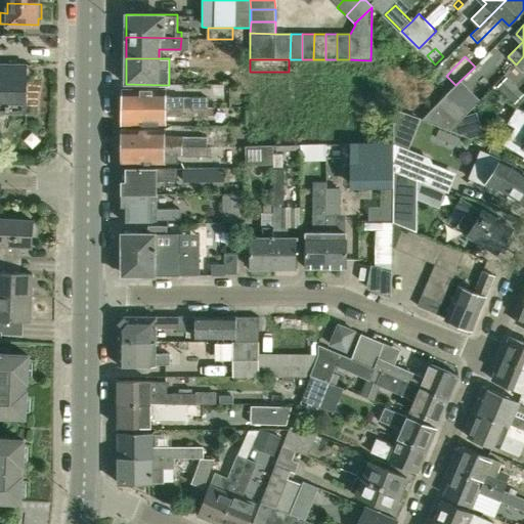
[(0,112),(25,113),(26,76),(24,76),(24,64),(0,63),(0,112)]
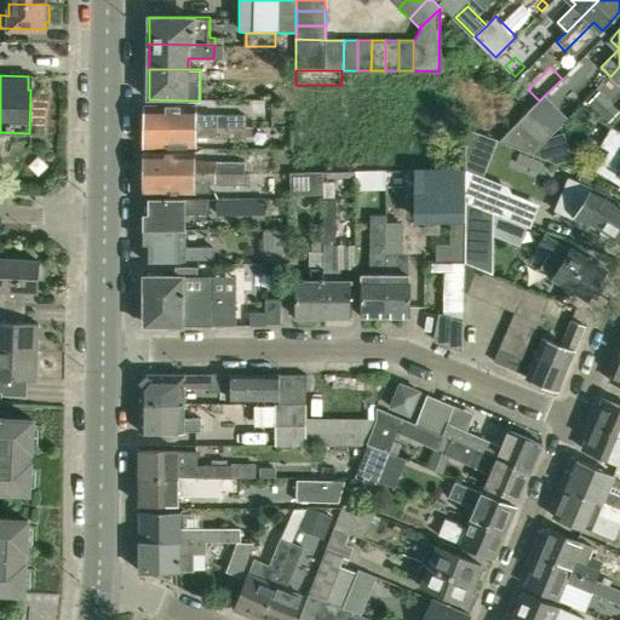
[(598,113),(608,121),(610,122),(619,113),(597,90),(585,102),(597,114),(598,113)]
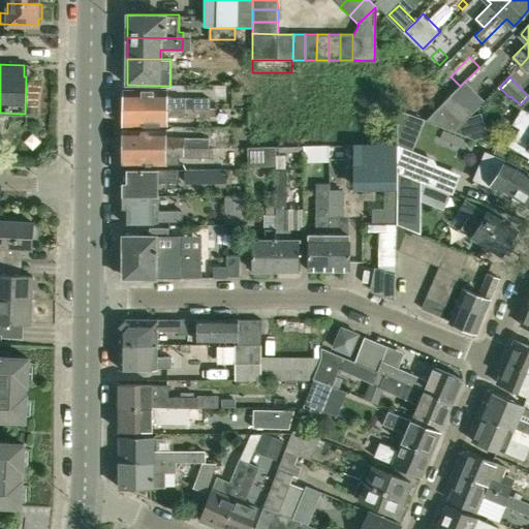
[(210,98),(185,98),(167,98),(167,90),(123,89),(123,107),(185,109),(210,109),(210,98)]
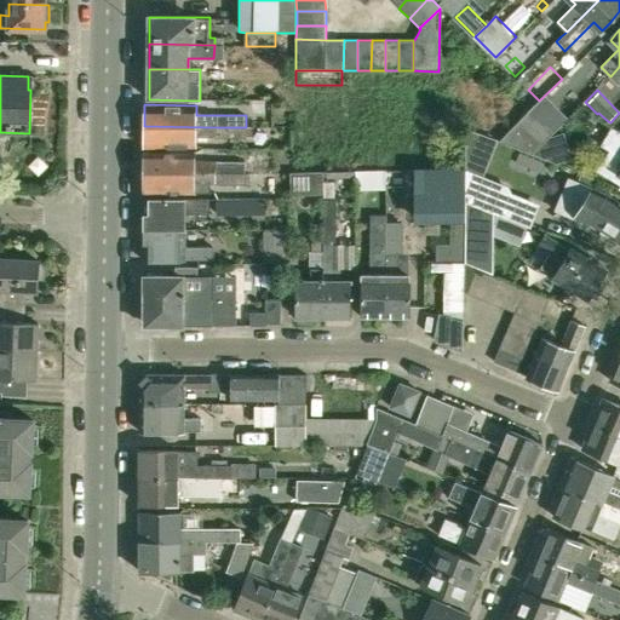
[(532,108),(498,142),(532,155),(556,131),(532,108)]
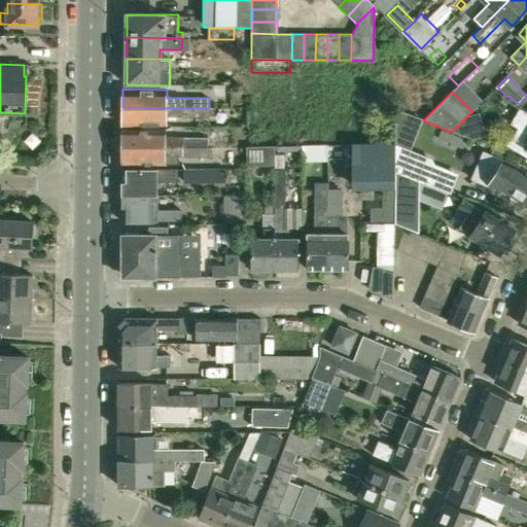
[(209,108),(184,108),(123,107),(123,125),(166,125),(166,116),(209,116),(209,108)]
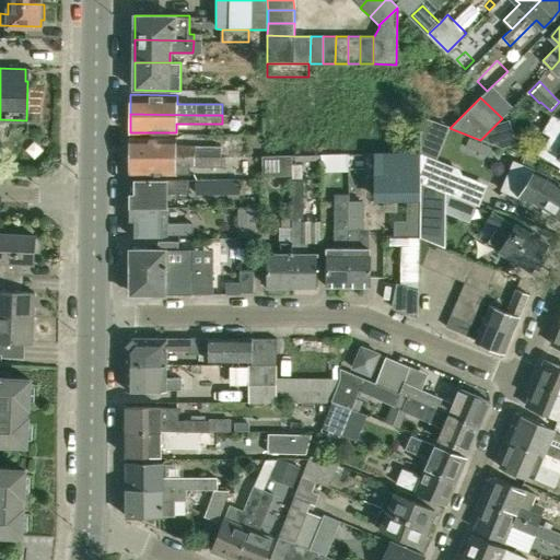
[(559,118),(553,115),(544,131),(559,140),(559,154),(559,156),(559,118)]
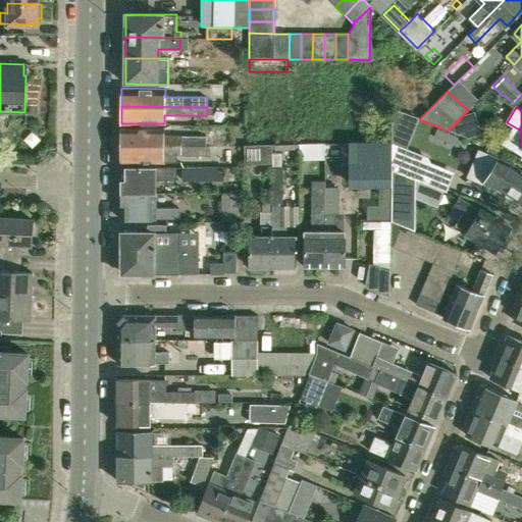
[(206,136),(179,136),(163,136),(163,127),(121,126),(121,145),(206,145),(206,136)]
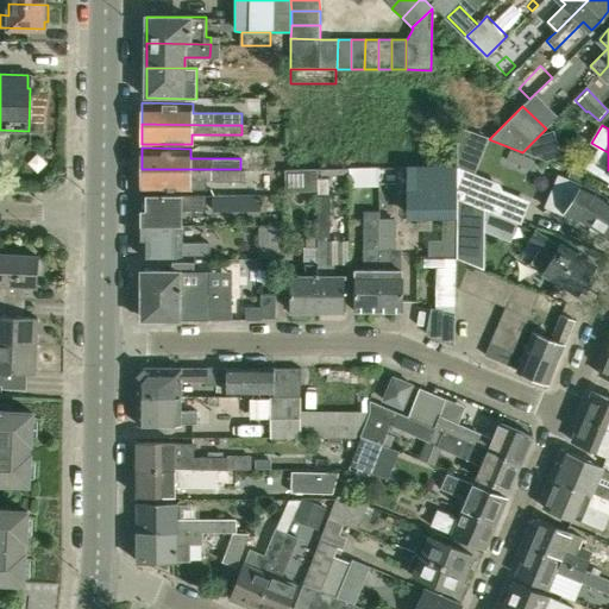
[(407,168),(407,182),(407,215),(456,215),(457,215),(457,199),(457,170),(457,168),(407,168)]
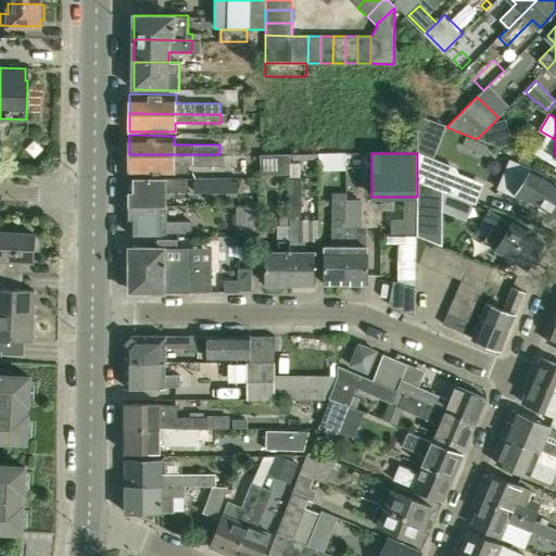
[(219,163),(219,154),(129,154),(129,173),(174,173),(174,163),(219,163)]
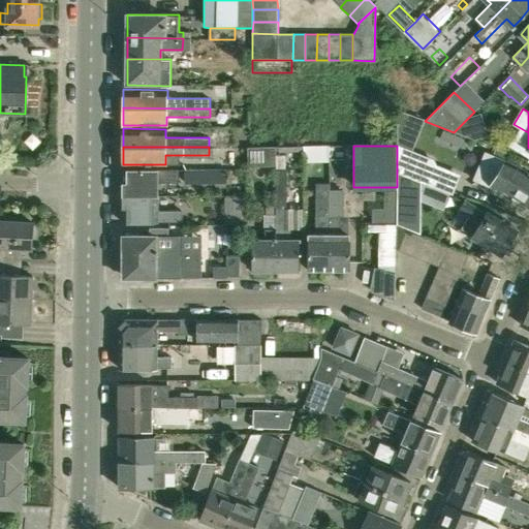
[(248,166),(276,166),(276,147),(273,147),(247,148),(248,166)]
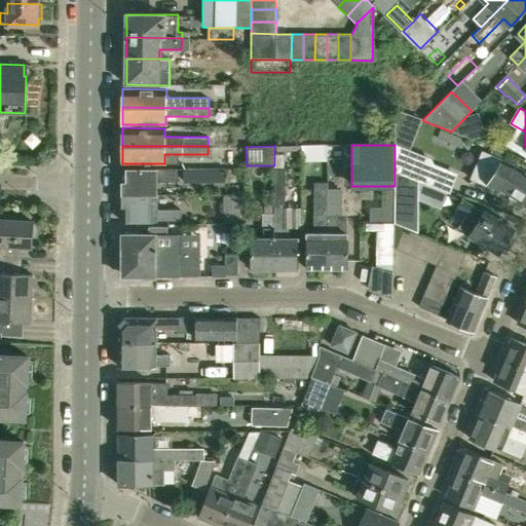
[(328,161),(328,158),(328,146),(318,146),(318,161),(328,161)]
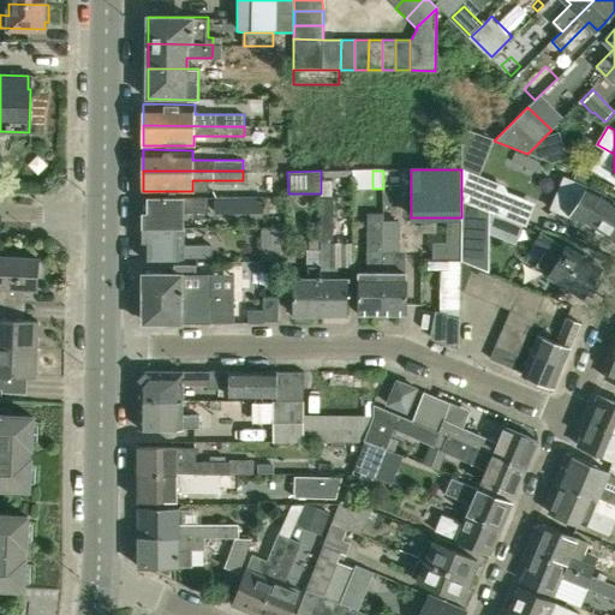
[(497,186),(461,172),(461,201),(489,212),(524,225),(531,206),(501,193),(497,186)]
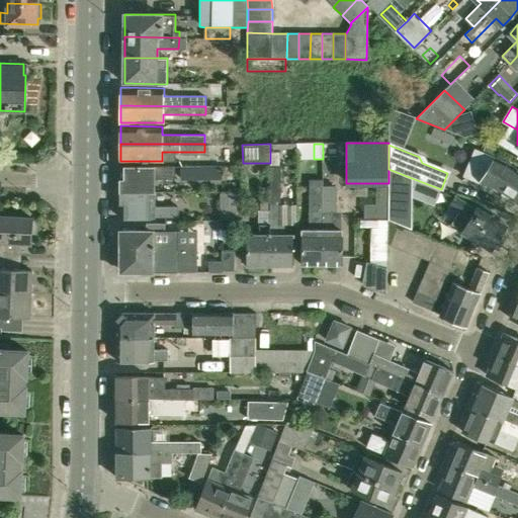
[(517,170),(509,164),(480,149),(466,174),(487,185),(488,184),(517,202),(517,170)]
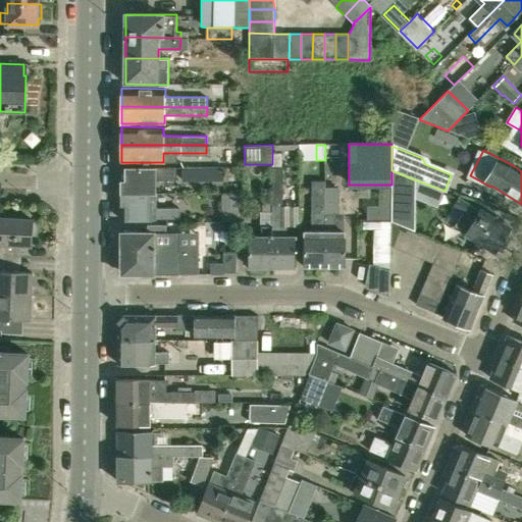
[(272,167),(282,167),(282,153),(272,153),(272,167)]
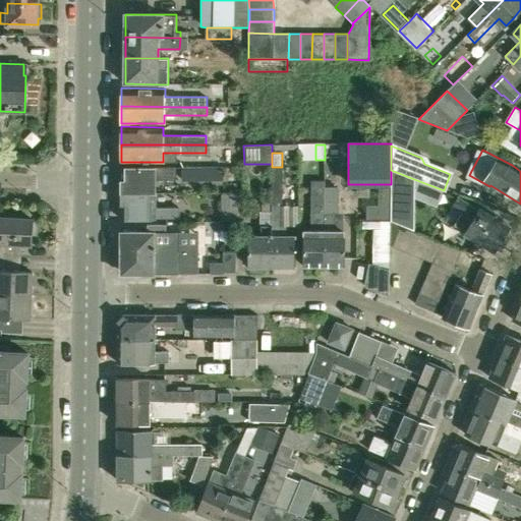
[(121,192),(156,192),(156,177),(175,176),(175,167),(156,167),(156,166),(121,166),(121,192)]
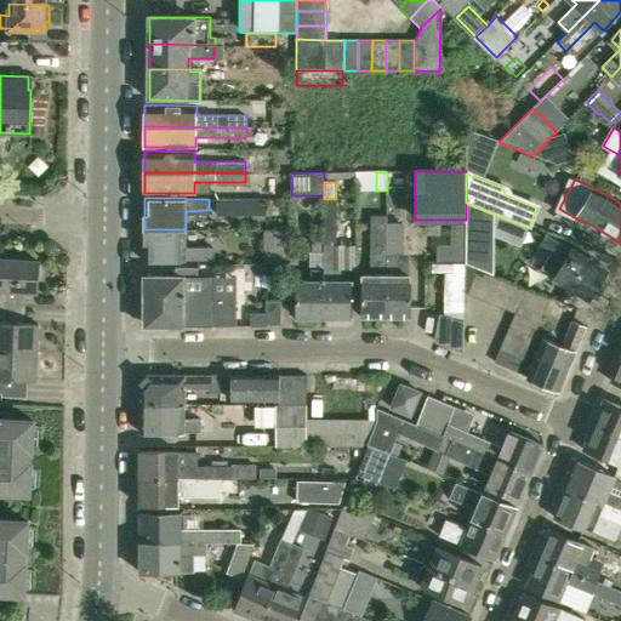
[(268,199),(218,199),(218,215),(268,215),(268,199)]
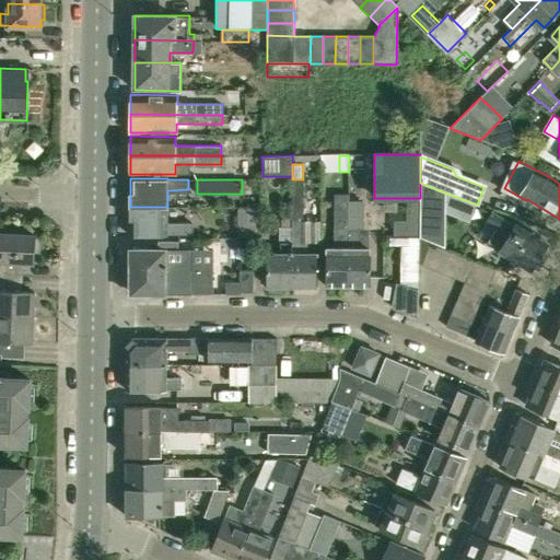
[(304,253),(304,228),(304,179),(303,179),(292,179),(292,219),(293,286),(316,287),(317,253),(304,253)]
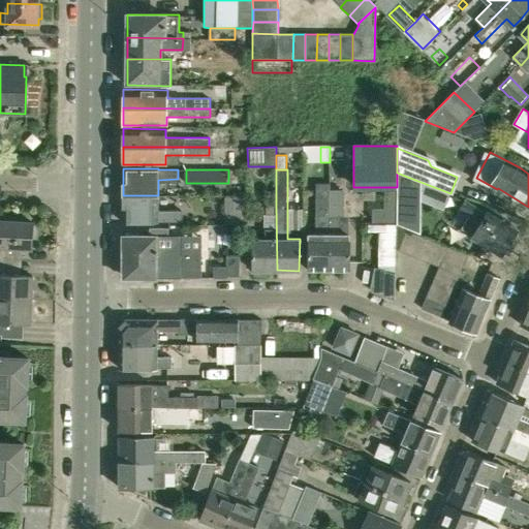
[(396,187),(396,225),(414,232),(421,236),(421,182),(397,173),(397,187),(396,187)]
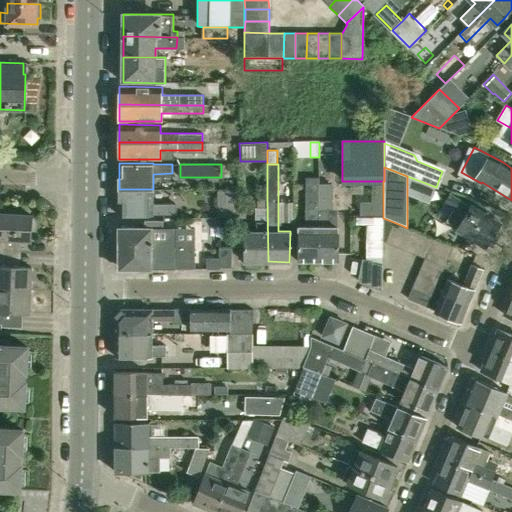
[(318,262),(318,190),(318,176),(308,176),(308,227),(299,226),(299,262),(318,262)]
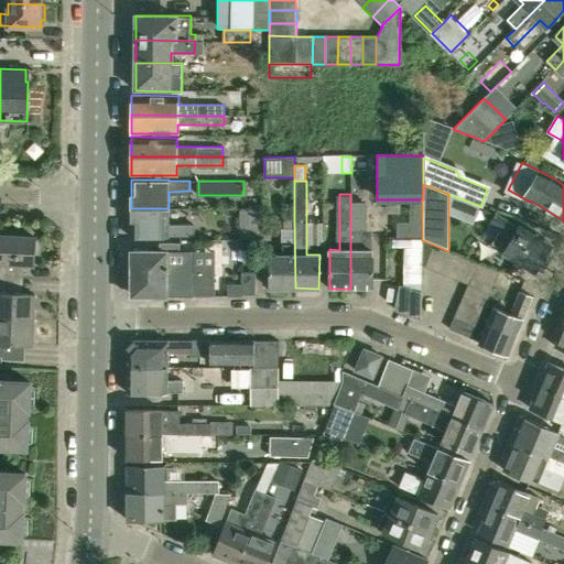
[(169,225),(169,208),(131,208),(131,237),(169,237),(169,236),(190,236),(190,225),(169,225)]
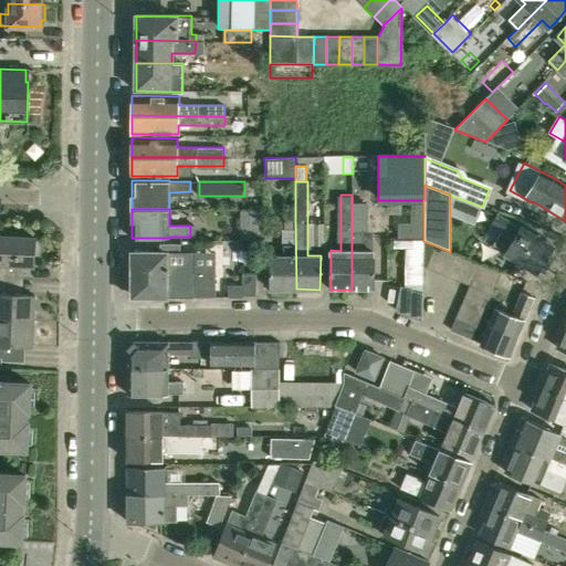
[(261,210),(238,210),(237,240),(261,240),(261,210)]
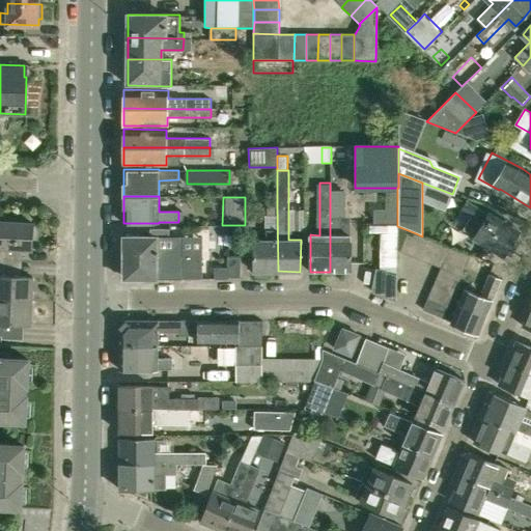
[(339,222),(339,206),(339,197),(330,197),(330,272),(351,272),(351,250),(364,250),(364,234),(350,234),(350,222),(339,222)]
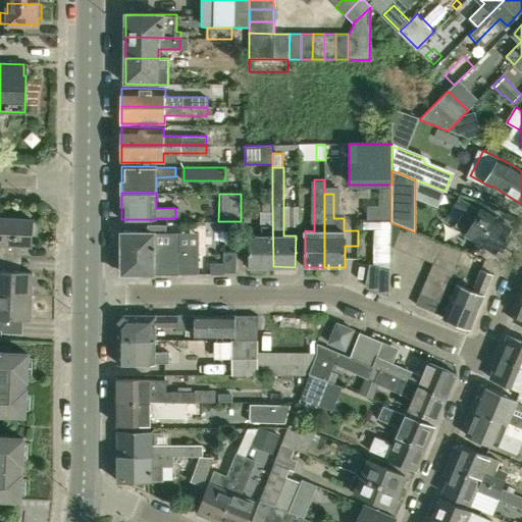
[(483,208),(481,211),(458,197),(453,206),(463,212),(455,225),(496,250),(498,247),(501,248),(507,238),(504,237),(509,228),(491,217),(493,215),(483,208)]
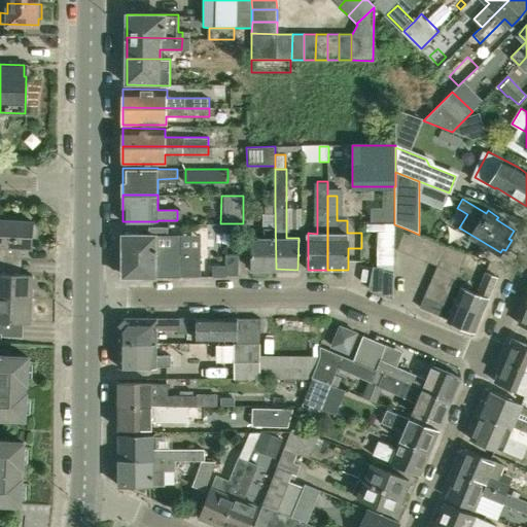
[(265,269),(276,269),(275,206),(264,206),(264,238),(251,238),(251,269),(254,269),(254,273),(265,273),(265,269)]
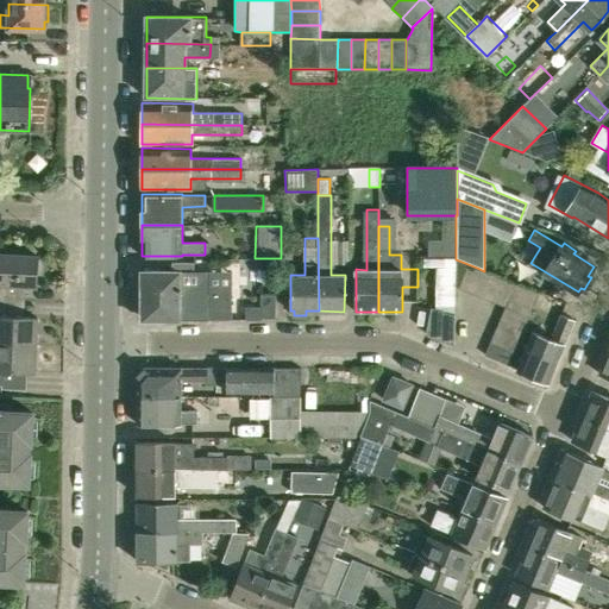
[(0,253),(0,299),(4,300),(5,284),(36,286),(38,256),(0,253)]
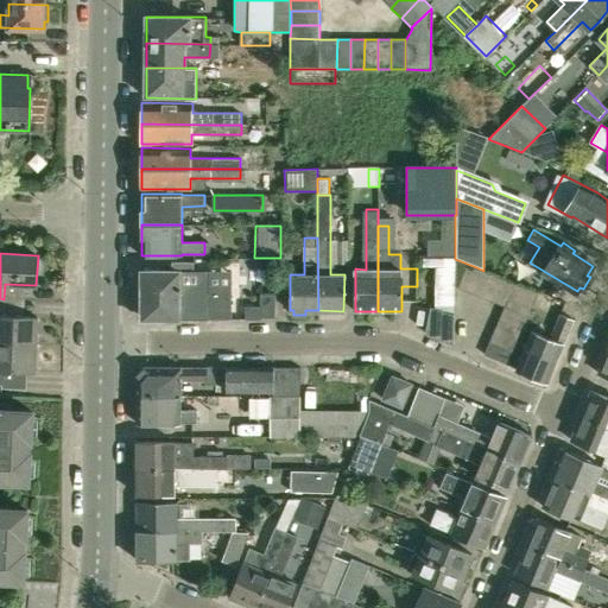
[(455,259),(454,286),(467,291),(476,267),(455,259)]
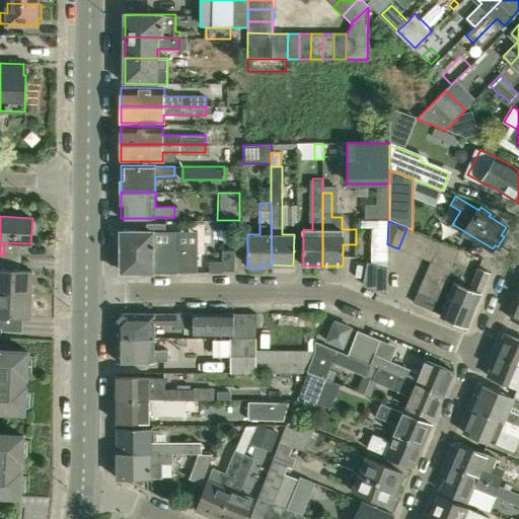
[(121,270),(124,273),(153,273),(153,272),(165,272),(176,272),(178,272),(195,272),(195,251),(176,250),(176,231),(164,231),(164,224),(152,223),(152,231),(121,231),(121,255),(121,270)]
